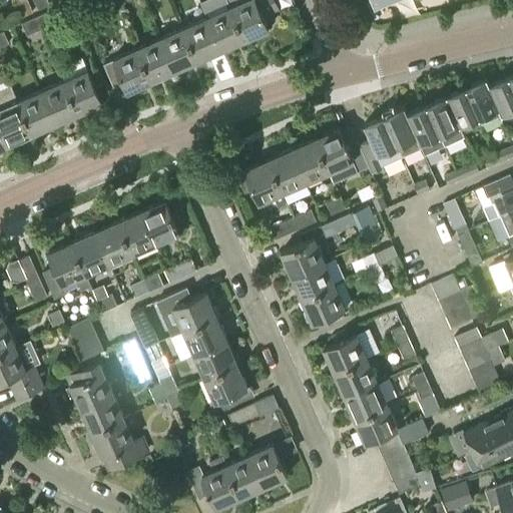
[(14,0),(21,16),(33,11),(27,0),(14,0)]
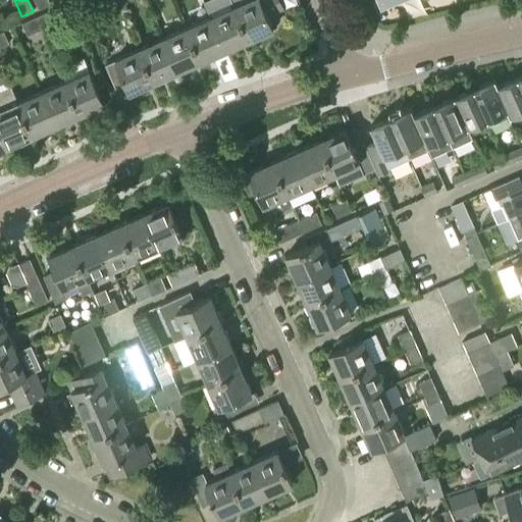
[(34,0),(38,9),(49,4),(47,0),(34,0)]
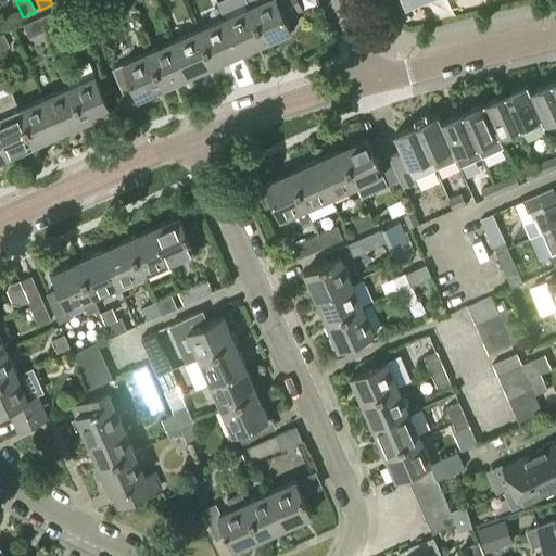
[(265,0),(250,8),(265,42),(291,30),(285,16),(302,9),(298,0),(265,0)]
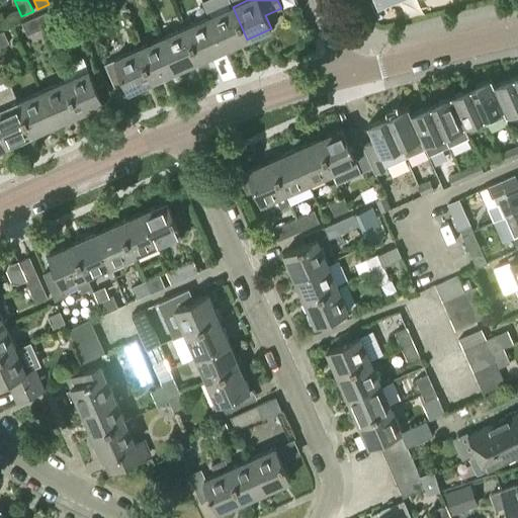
[(374,0),(373,0),(369,2),(377,20),(382,17),(374,0)]
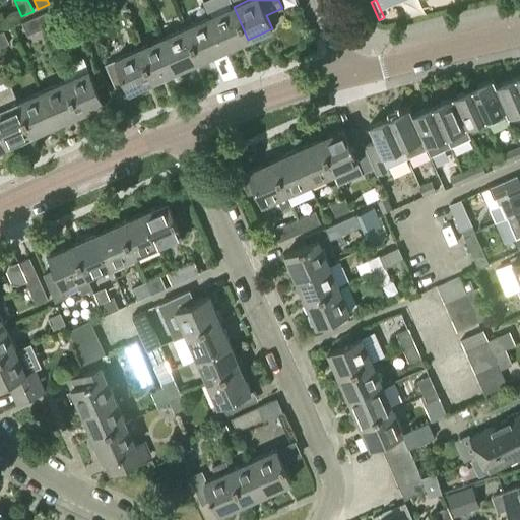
[(234,7),(209,17),(224,50),(248,40),(234,7)]
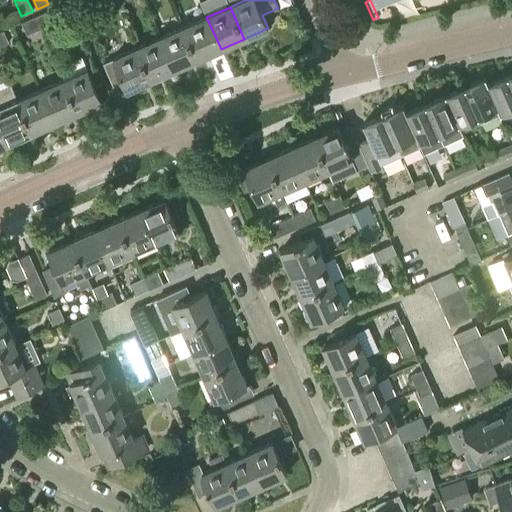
[(37,17),(42,28),(55,22),(50,11),(37,17)]
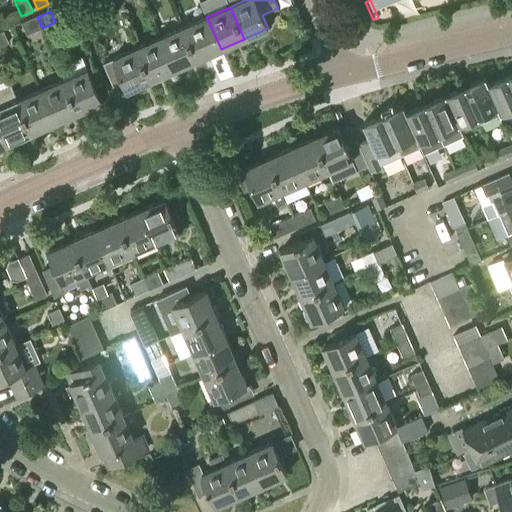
[(42,28),(37,17),(22,23),(27,34),(42,28)]
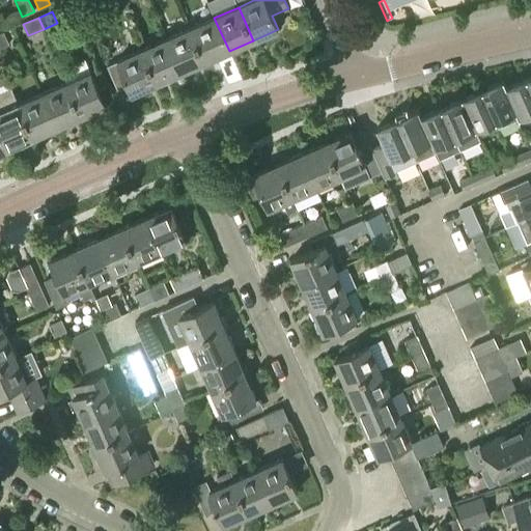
[(229,51),(214,18),(190,28),(204,61),(229,51)]
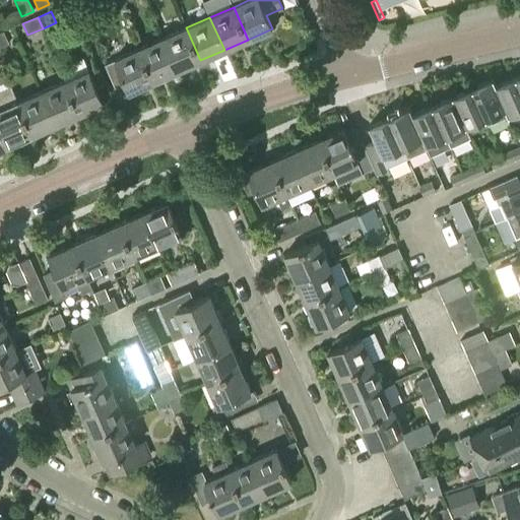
[(200,60),(186,27),(163,39),(177,71),(200,60)]
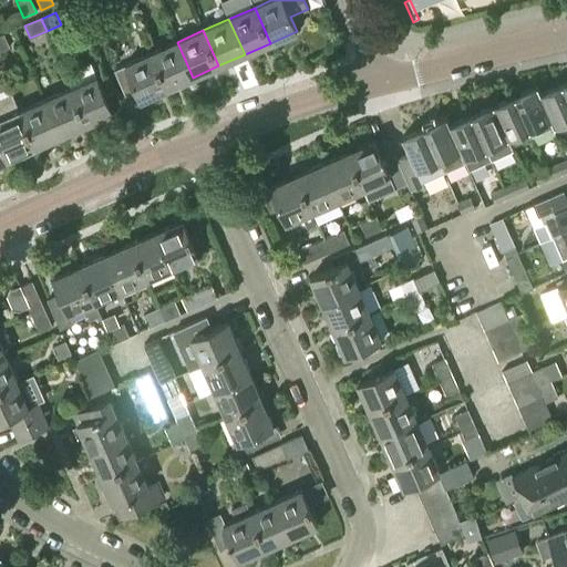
[(0,35),(0,51),(10,47),(4,34),(0,35)]
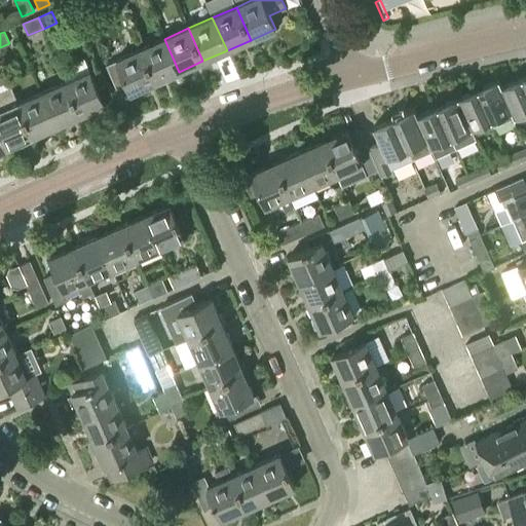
[(179,72),(164,39),(141,49),(155,82),(179,72)]
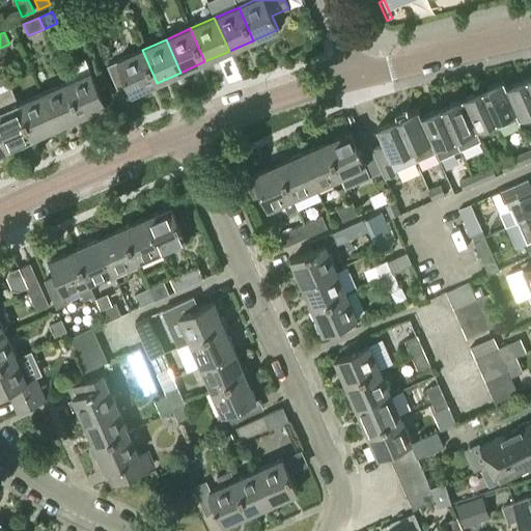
[(157,83),(142,50),(107,65),(117,89),(120,88),(123,96),(132,93),(157,83)]
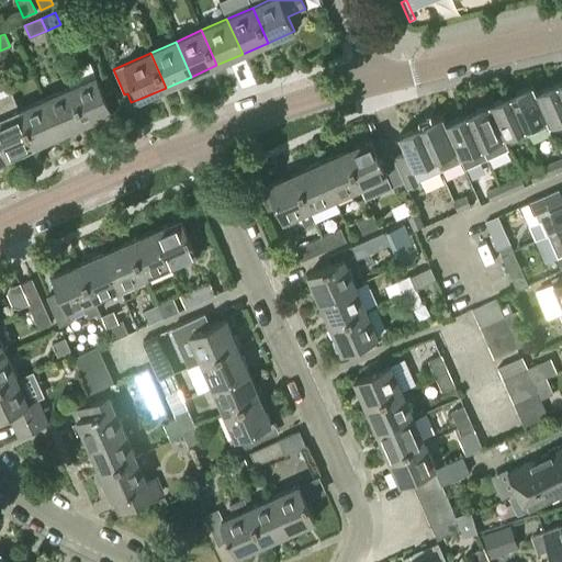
[(69,88),(86,123),(123,107),(114,88),(103,93),(96,76),(89,62),(64,72),(69,88)]
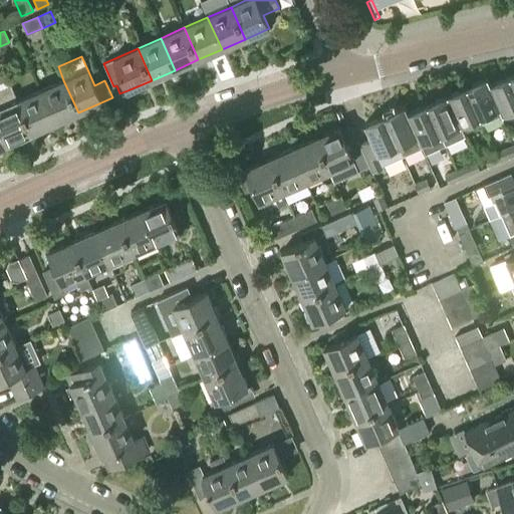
[(8,73),(0,75),(0,95),(13,92),(8,73)]
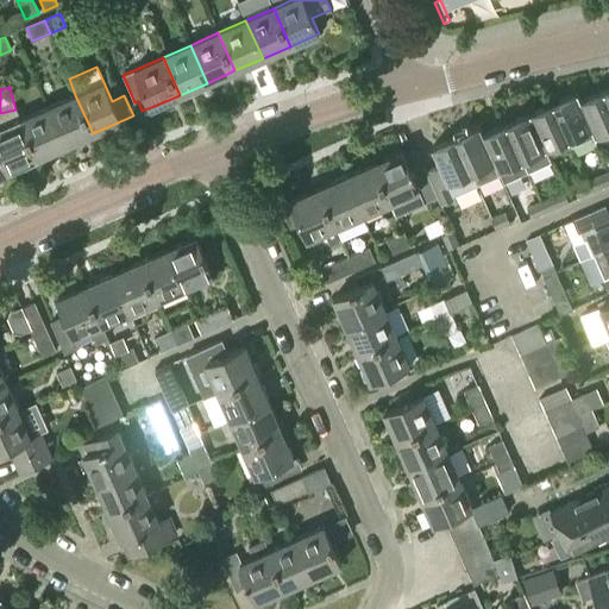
[(608,104),(603,90),(579,100),(595,136),(596,135),(598,139),(608,133),(608,104)]
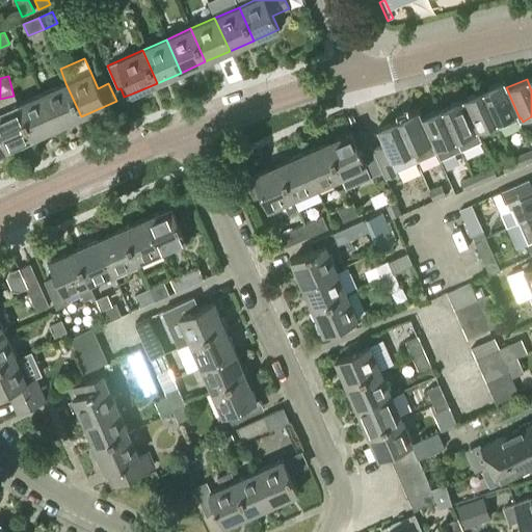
[(520,118),(506,87),(503,81),(483,90),(497,121),(499,128),(520,118)]
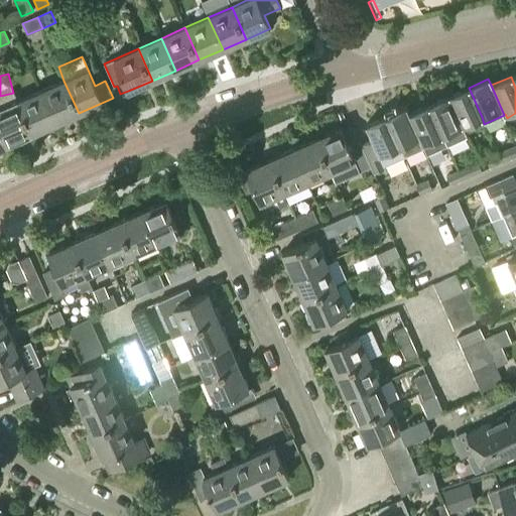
[(63,81),(40,91),(55,124),(79,113),(63,81)]
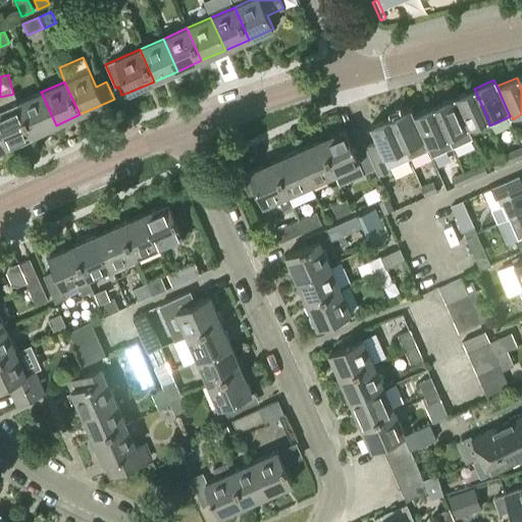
[(487,118),(474,89),(454,98),(467,127),(487,118)]
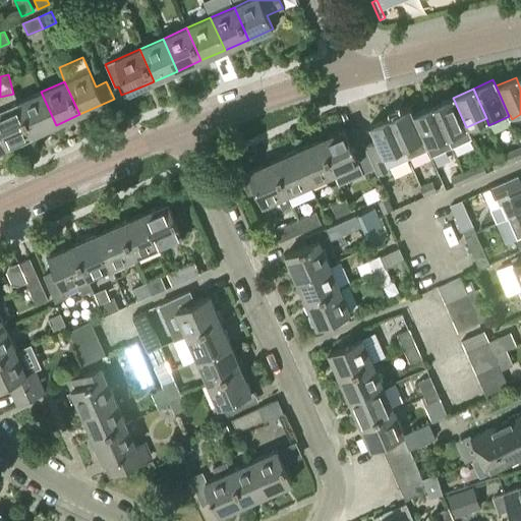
[(41,92),(17,102),(33,135),(56,125),(41,92)]
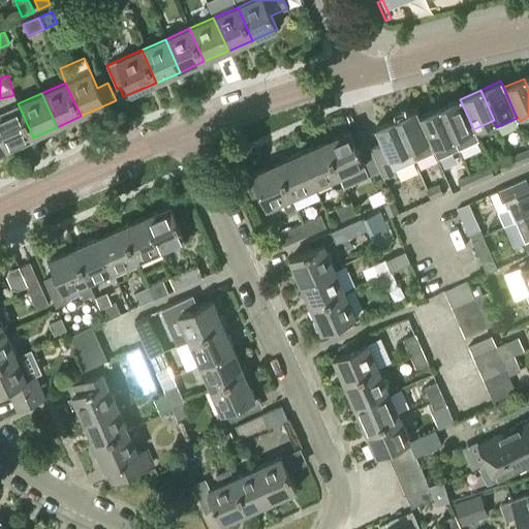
[(473,129),(460,99),(439,107),(458,150),(478,141),(473,129)]
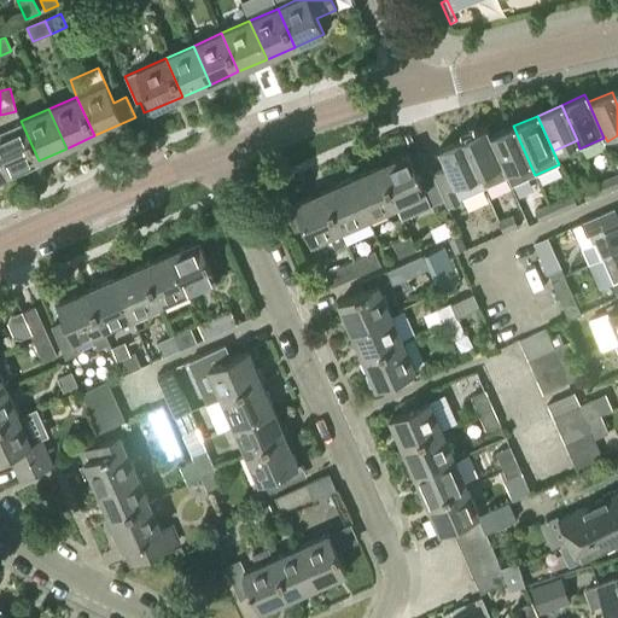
[(39,161),(21,121),(0,129),(0,150),(10,173),(39,161)]
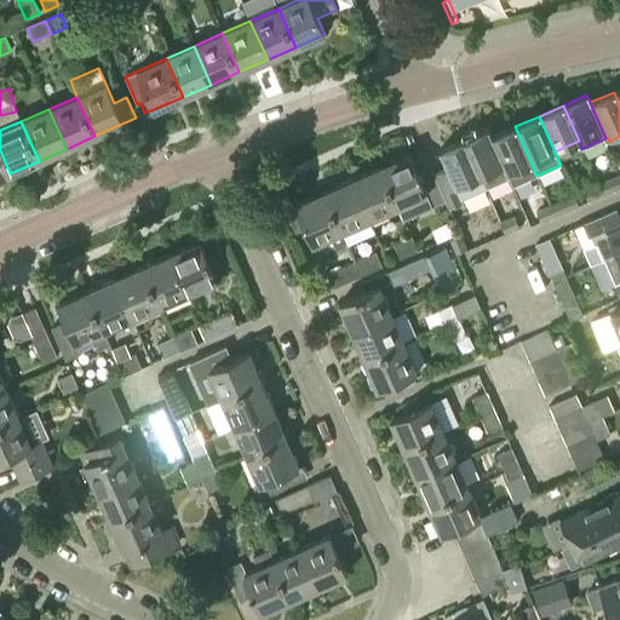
[(488,128),(487,128),(510,178),(512,187),(537,176),(515,126),(492,137),(488,128)]
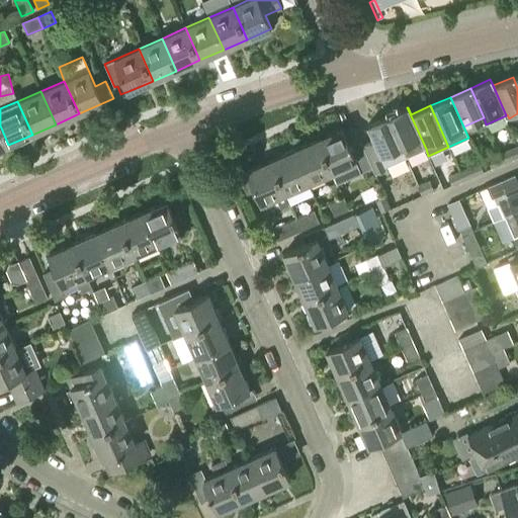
[(407,107),(387,116),(406,158),(426,149),(407,107)]
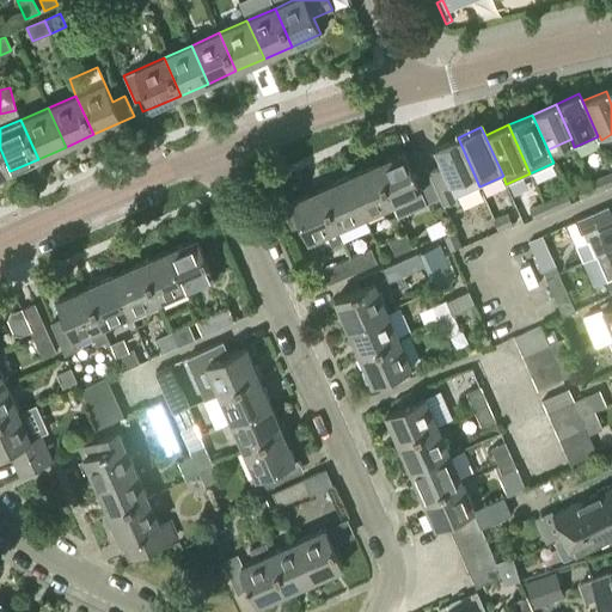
[(441,166),(428,171),(440,197),(444,206),(457,200),(456,197),(479,187),(458,138),(433,148),(441,166)]
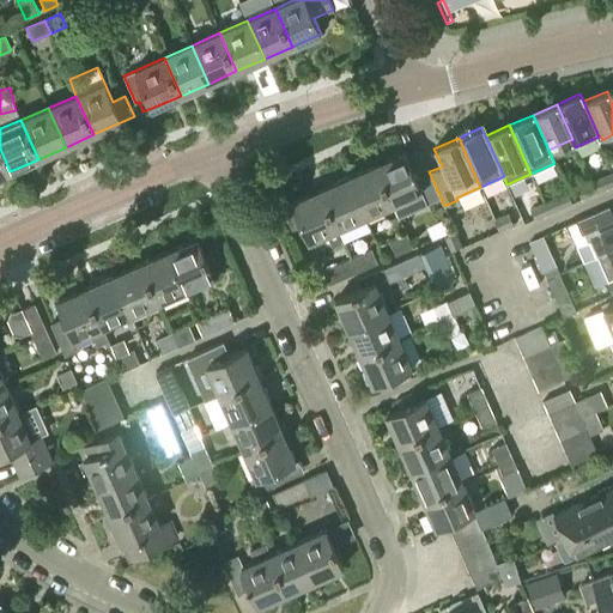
[(0,175),(10,171),(0,149),(0,175)]
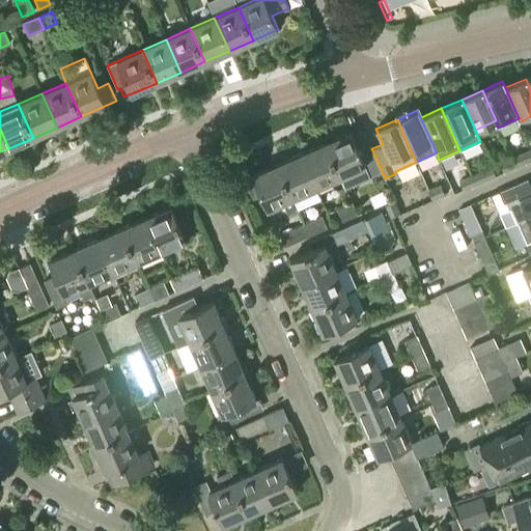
[(351,132),(326,142),(340,176),(345,188),(370,176),(382,171),(371,148),(360,154),(351,132)]
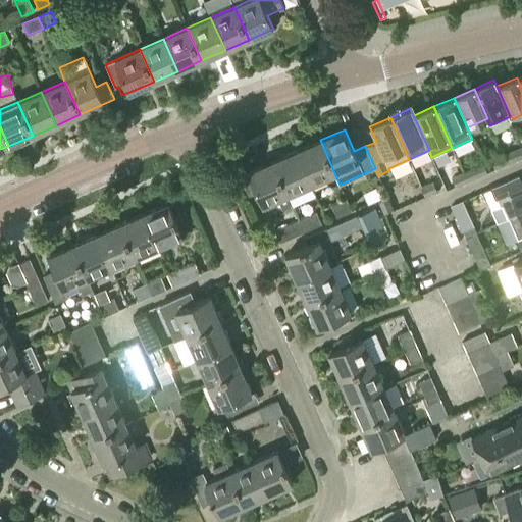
[(320,140),(297,150),(311,184),(334,173),(320,140)]
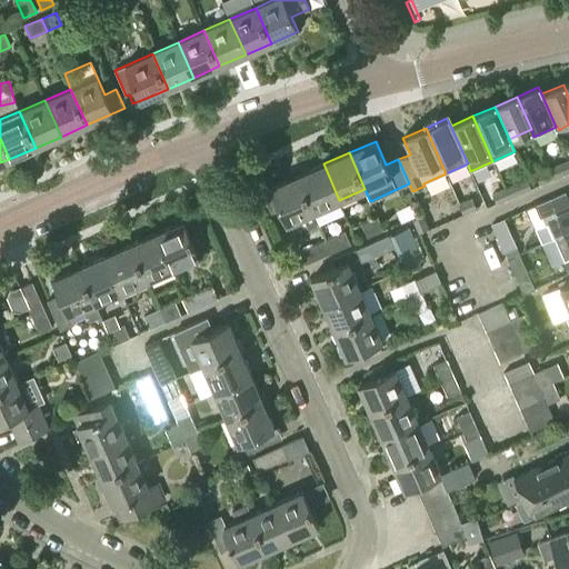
[(561,162),(548,168),(553,179),(566,173),(561,162)]
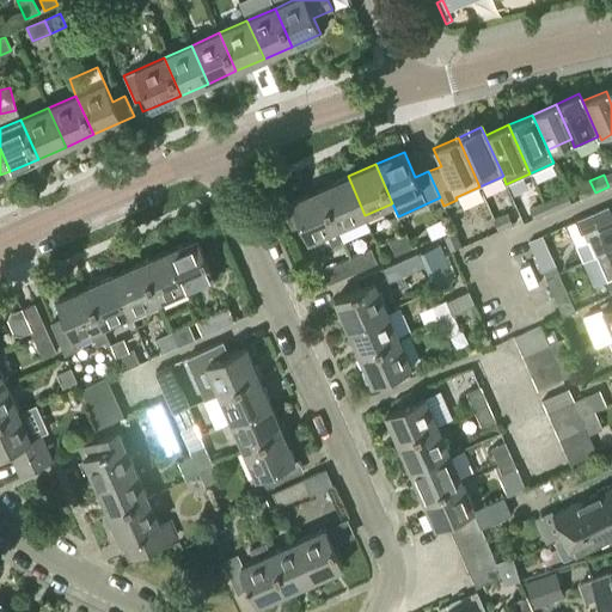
[(365,215),(348,176),(320,189),(343,242),(371,228),(365,215)]
